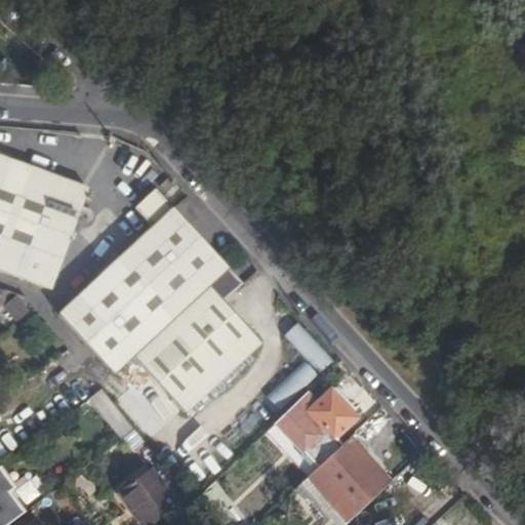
[(0,157),(0,271),(48,289),(86,188),(0,157)]
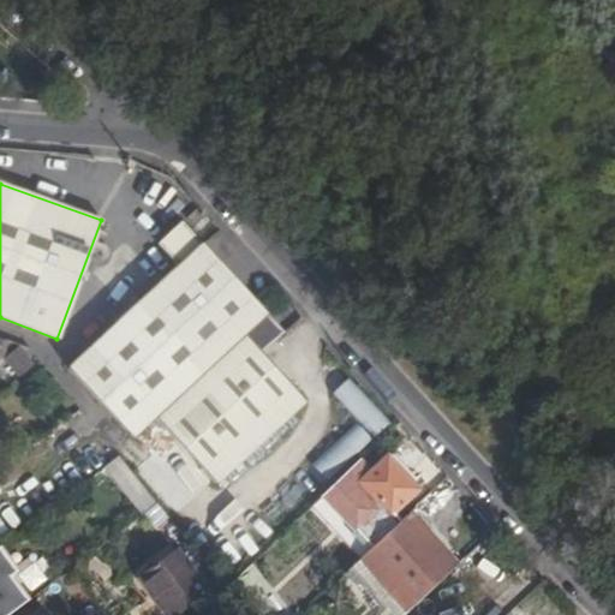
[(153,419),(165,431),(258,351),(280,332),(180,224),(159,244),(177,264),(67,366),(131,439),(153,419)]
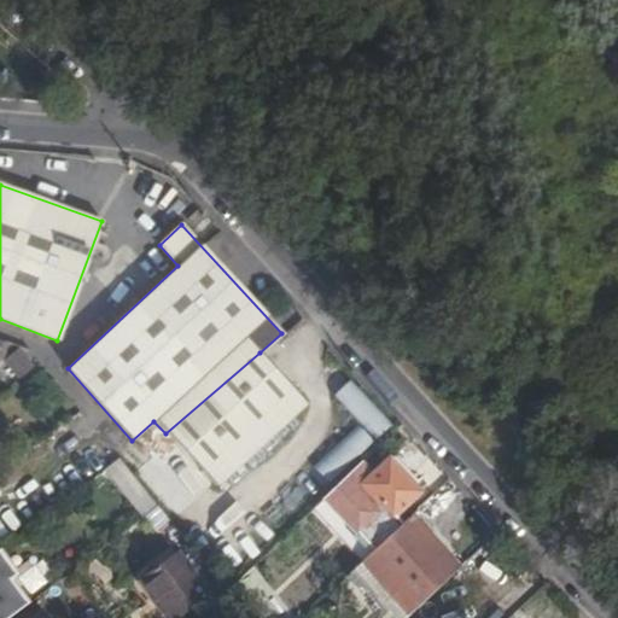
[(19,348),(1,362),(16,380),(34,367),(19,348)]
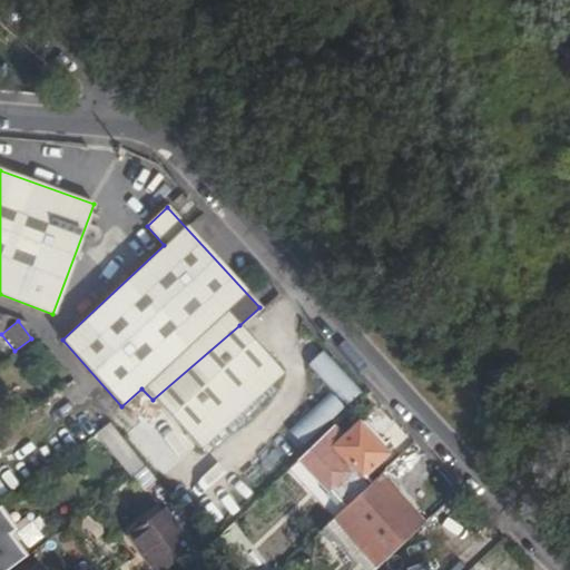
[(282,371),(239,325),(153,400),(199,450),(282,371)]
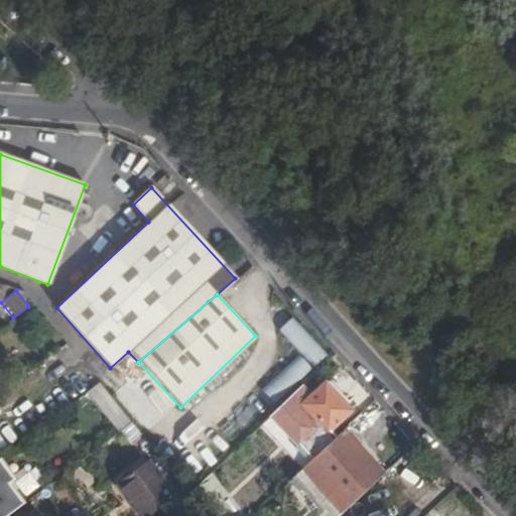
[(275,405),(323,354),(292,325),(282,336),(300,352),(262,393),(275,405)]
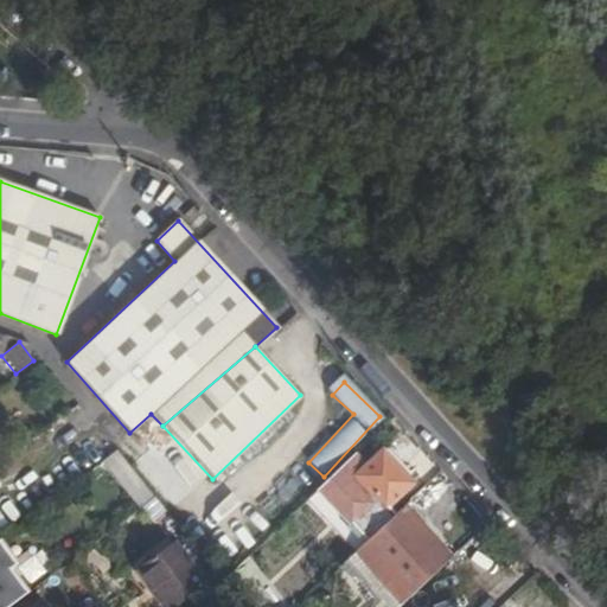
[(140,508),(153,497),(123,459),(115,448),(101,460),(138,509),(140,508)]
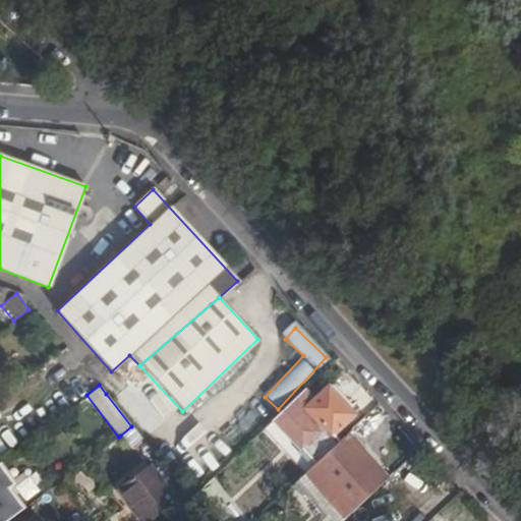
[(303,389),(271,419),(299,450),(321,431),(328,439),(352,415),(327,387),(312,399),(303,389)]
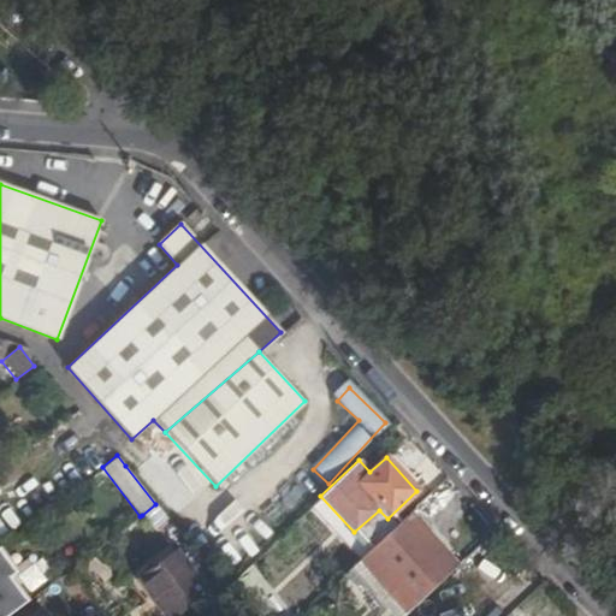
[(153,529),(167,517),(155,504),(142,515),(153,529)]
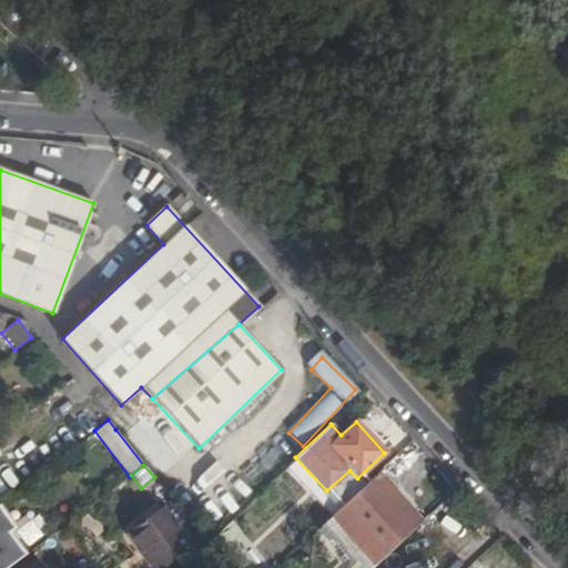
[(0,494),(17,485),(9,469),(0,474),(0,494)]
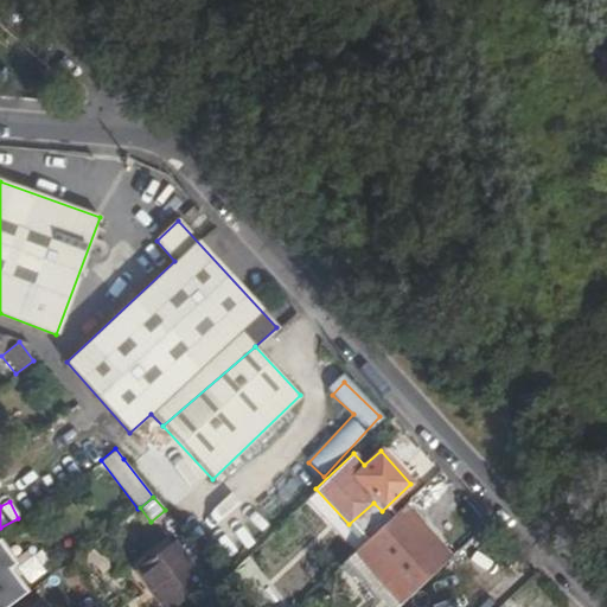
[(416,543),(391,516),(344,560),(387,606),(396,606),(439,567),(428,556),(429,554),(432,548),(423,540),(419,542),(416,543)]
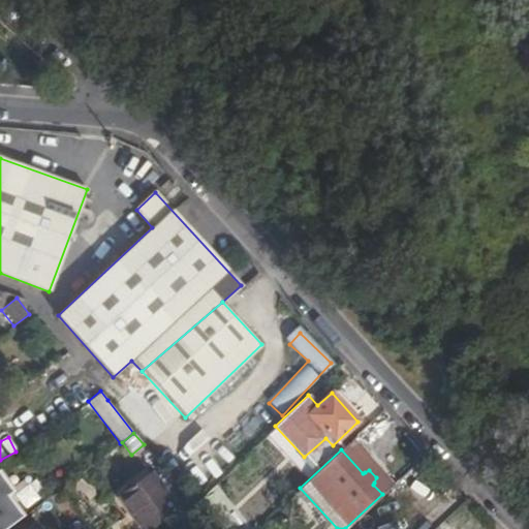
[(139,528),(150,528),(178,508),(150,473),(117,499),(139,528)]
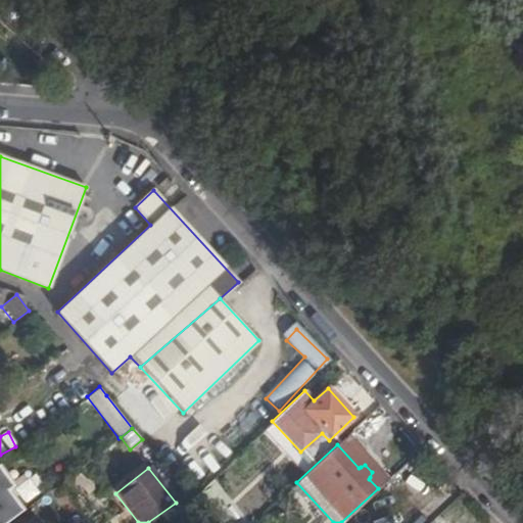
[(0,471),(0,522),(5,522),(21,512),(6,491),(11,487),(0,471)]
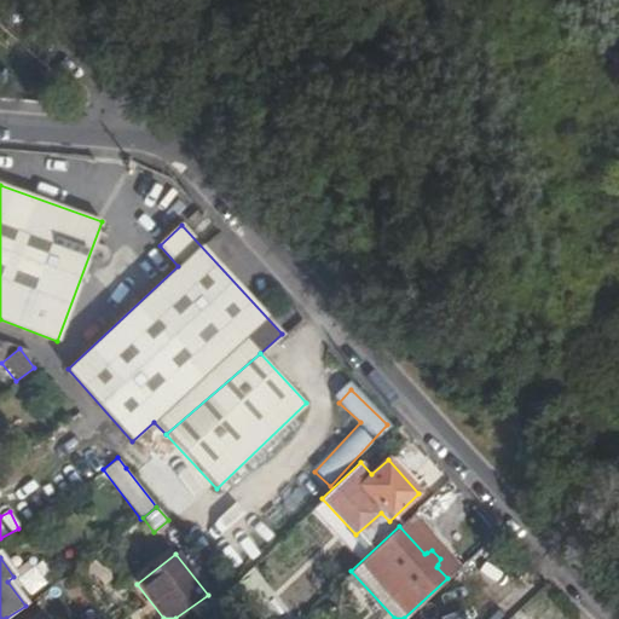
[(98,567),(81,579),(102,607),(117,594),(98,567)]
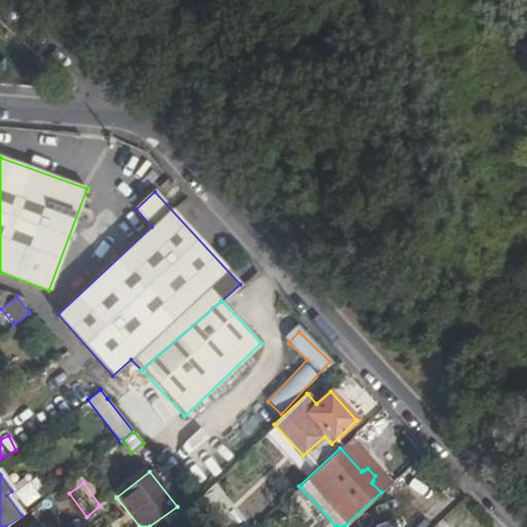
[(212,526),(230,526),(242,520),(220,485),(196,499),(212,526)]
